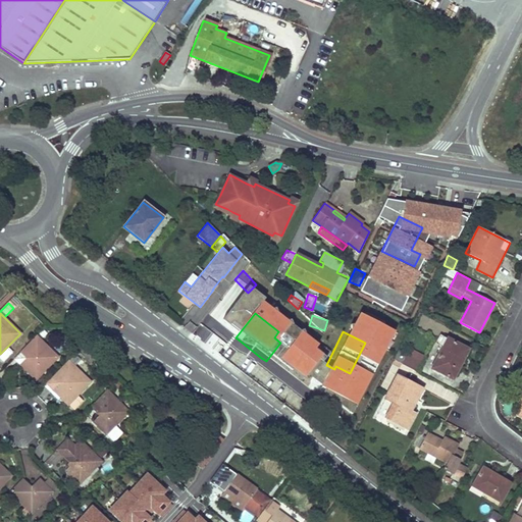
[(58,357),(37,335),(20,353),(25,358),(29,361),(25,365),(29,368),(27,371),(36,380),(58,357)]
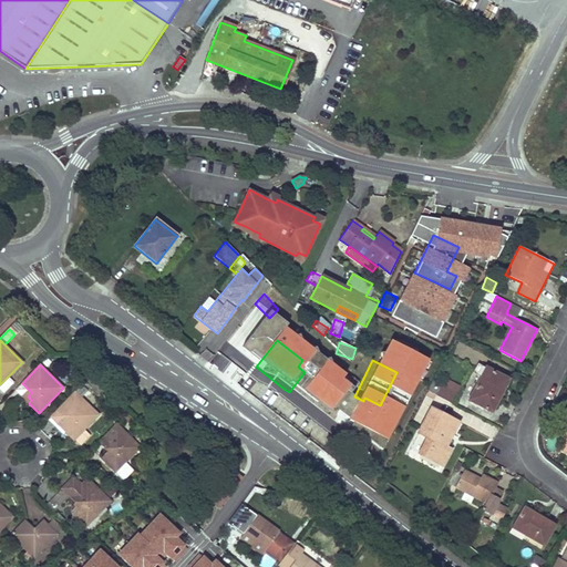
[(481,377),(468,400),(491,412),(503,390),(501,389),(505,379),(478,364),(474,373),(481,377)]
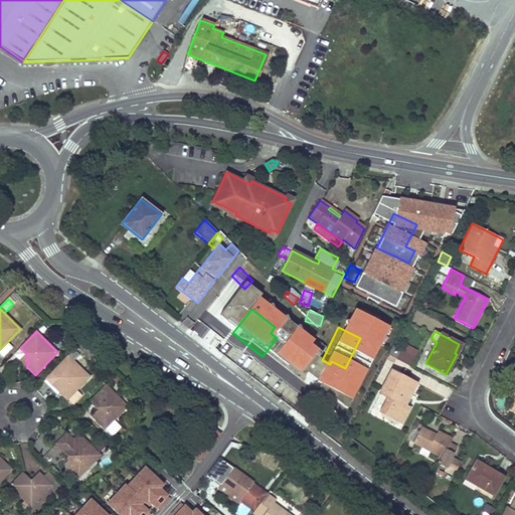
[(12,347),(7,342),(0,349),(0,354),(3,357),(12,347)]
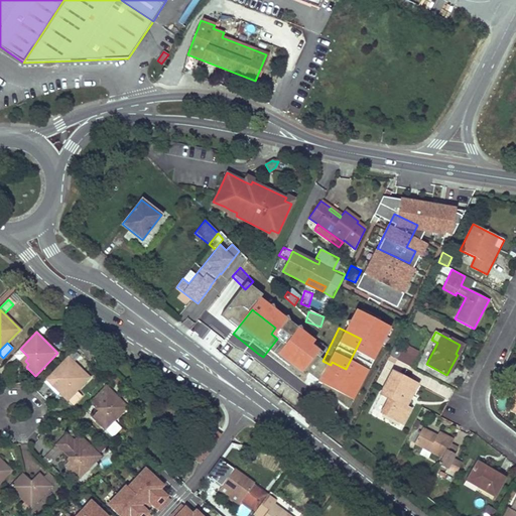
[(396,344),(389,356),(398,360),(402,351),(401,351),(403,347),(396,344)]
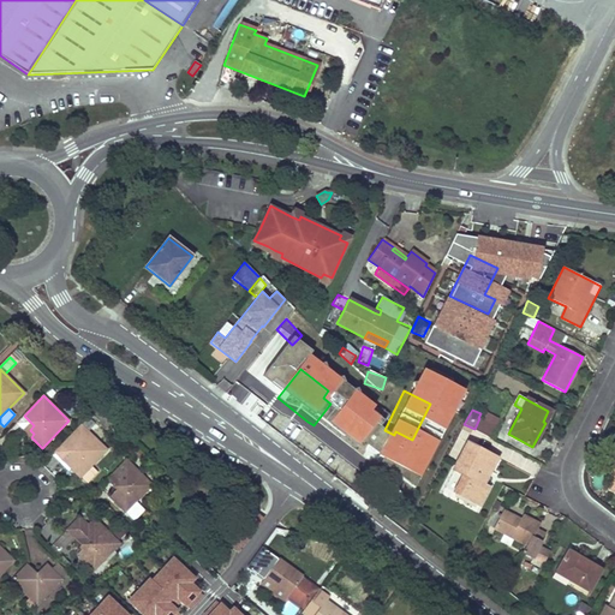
[(479,418),(475,429),(488,436),(493,427),(494,427),(499,418),(485,411),(482,419),(479,418)]
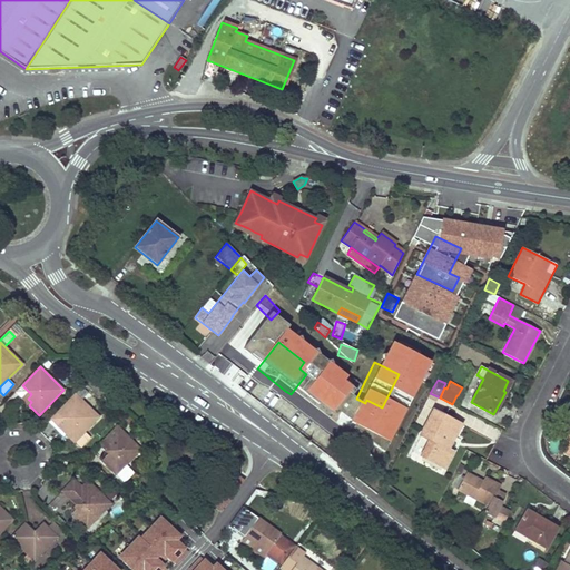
[(31,394),(28,391),(21,399),(29,405),(31,402),(28,399),(31,394)]
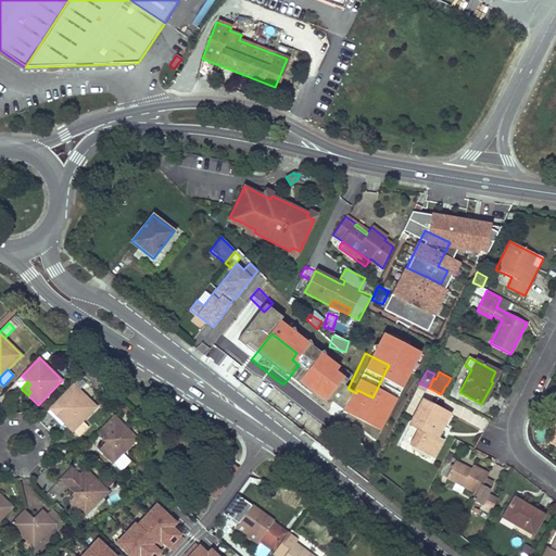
[(97,407),(73,384),(55,402),(62,408),(65,412),(62,415),(65,419),(62,422),(72,432),(97,407)]
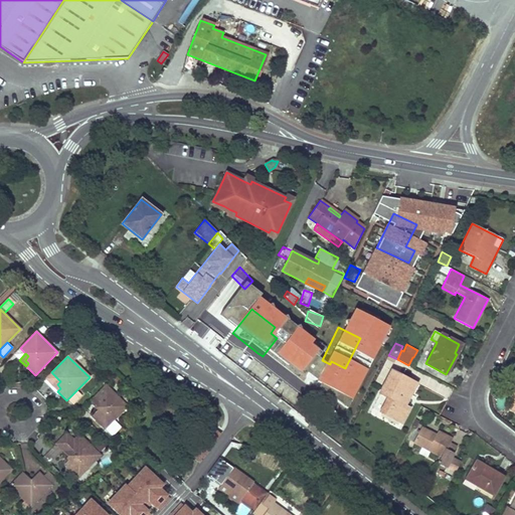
[(331,361),(330,364),(344,370),(345,368),(331,361)]
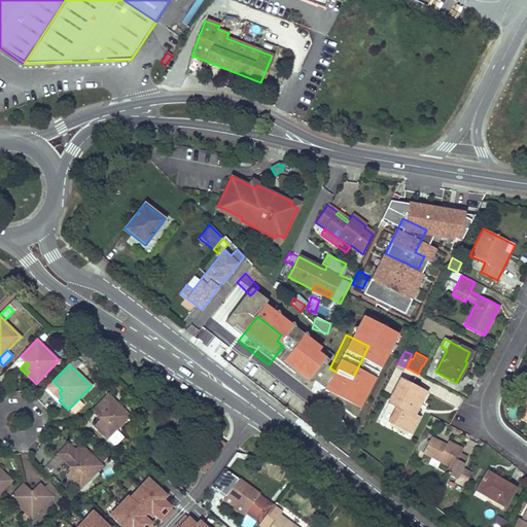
[(400,379),(388,402),(396,407),(389,422),(411,433),(419,418),(414,415),(426,392),(400,379)]
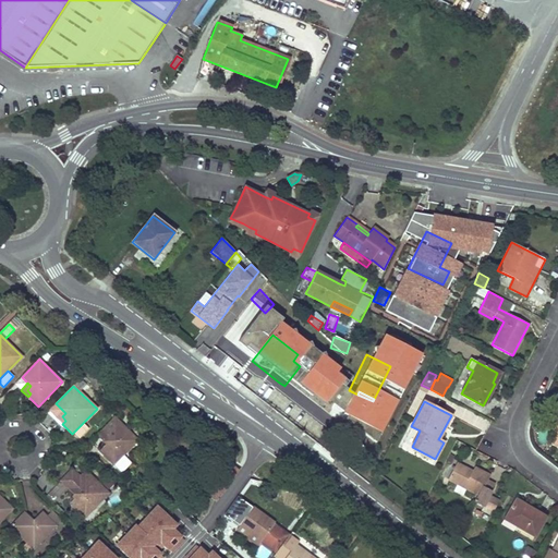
[(65,413),(62,410),(55,416),(62,424),(65,421),(62,416),(65,413)]
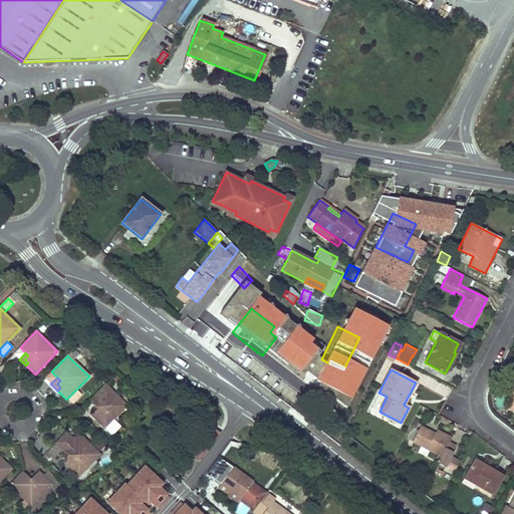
[(126,406),(105,384),(89,401),(94,407),(98,410),(94,414),(98,417),(95,420),(104,429),(126,406)]
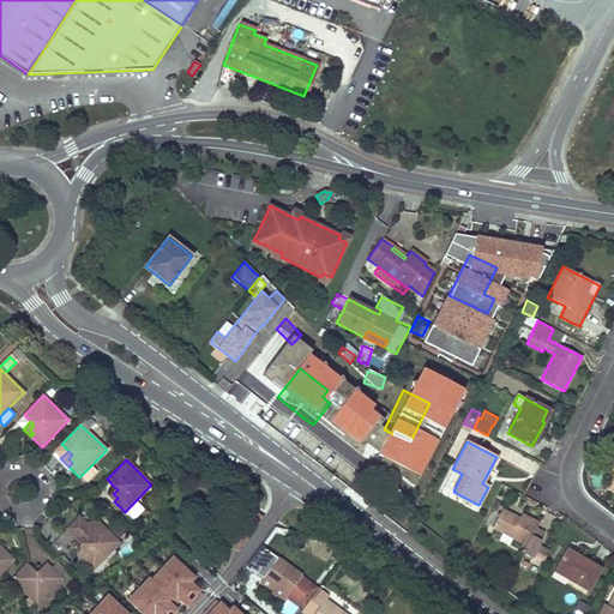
[(118,489),(113,486),(106,493),(114,501),(118,498),(113,494),(118,489)]
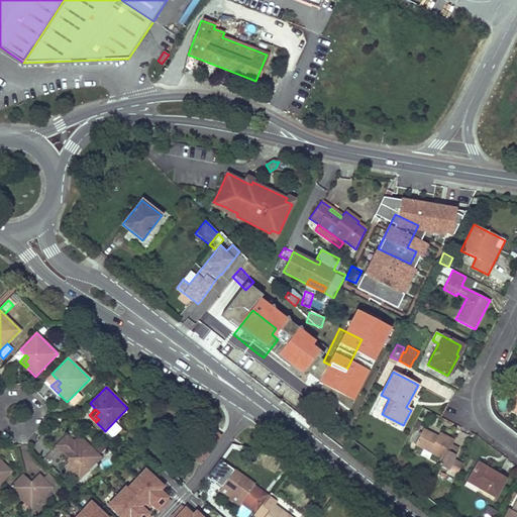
[(422,429),(415,443),(443,458),(440,464),(457,474),(462,464),(452,459),(458,449),(451,445),(453,441),(439,433),(436,438),(433,436),(434,435),(422,429)]
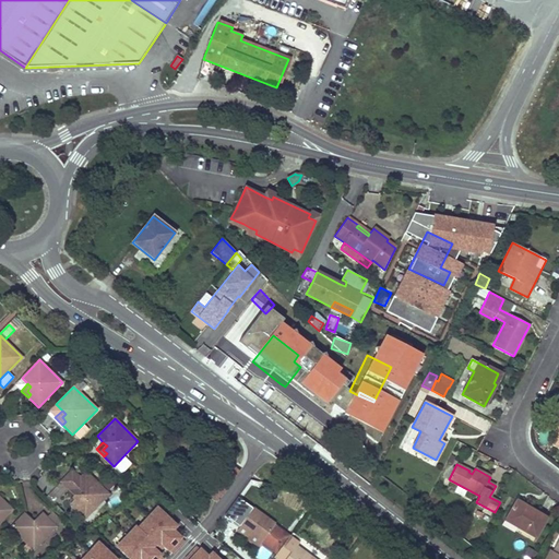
[(62,484),(74,495),(78,499),(74,502),(78,507),(74,510),(84,519),(109,494),(85,472),(80,477),(73,472),(62,484)]
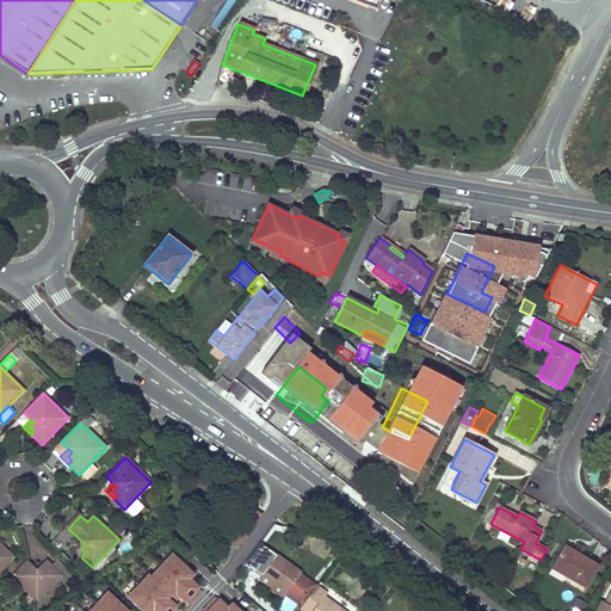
[(0,571),(13,557),(0,543),(0,571)]
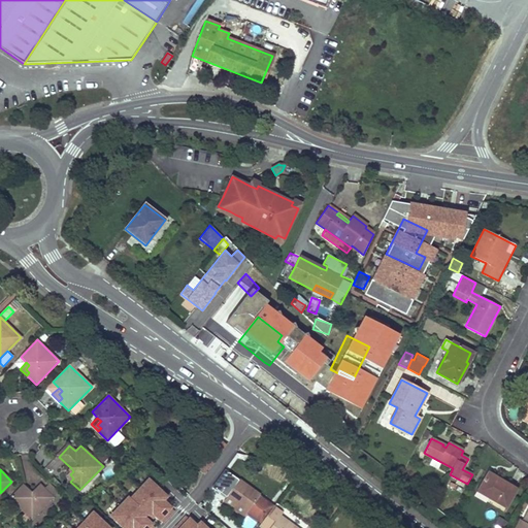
[(261,496),(225,469),(211,488),(227,499),(246,515),(260,496),(261,496)]
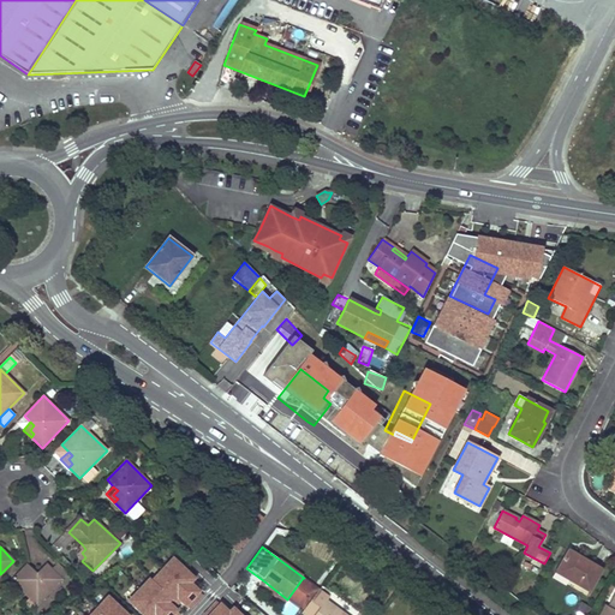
[(568,551),(556,572),(567,578),(589,591),(601,571),(568,551)]
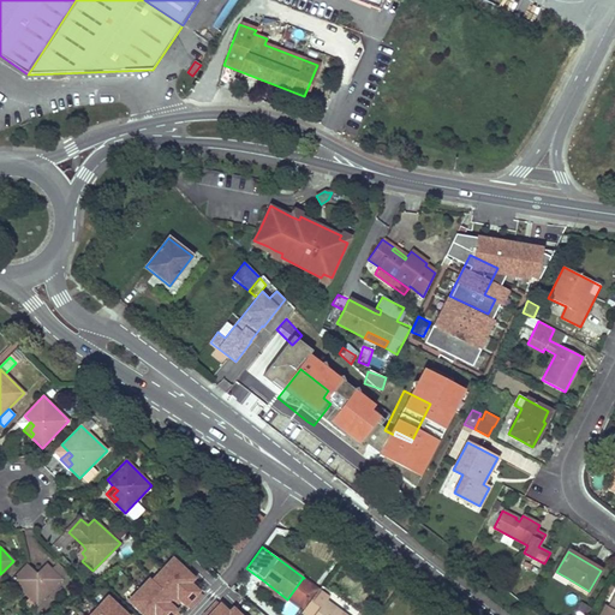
[(150,578),(129,599),(144,614),(177,614),(179,613),(171,605),(167,602),(171,598),(172,599),(177,596),(180,599),(189,608),(202,593),(193,586),(190,581),(193,578),(173,557),(151,579),(150,578)]
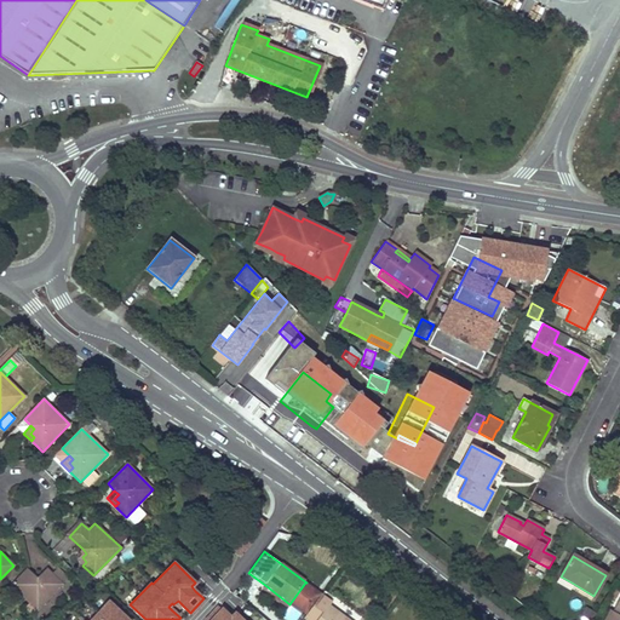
[(63,584),(51,574),(46,579),(41,574),(36,579),(27,569),(11,585),(29,603),(36,609),(38,610),(63,584)]
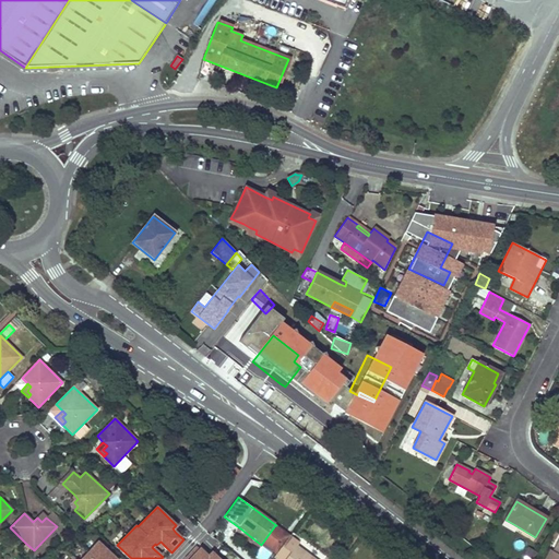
[(42,522),(46,518),(42,513),(37,518),(42,522)]
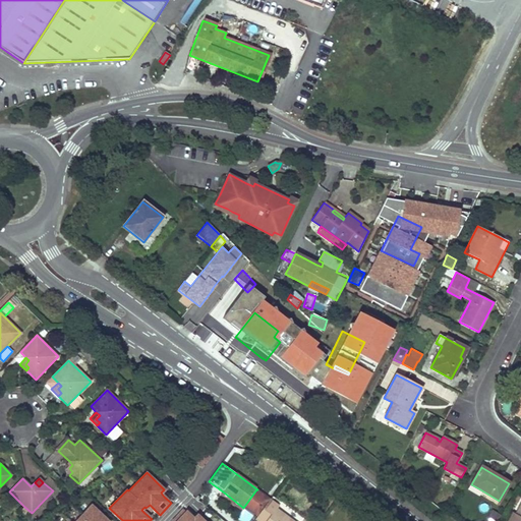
[(480,489),(471,484),(468,489),(477,495),(480,489)]
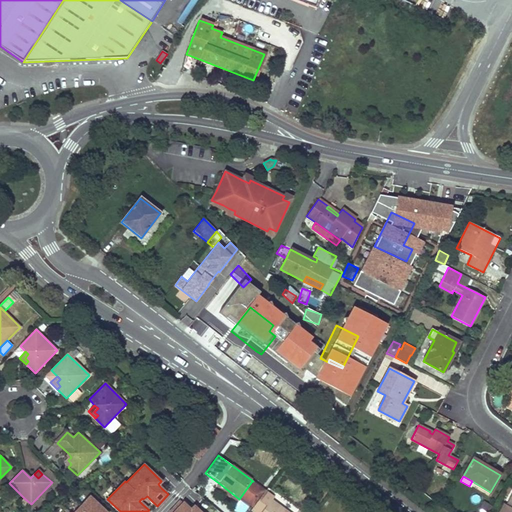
[(252,481),(239,499),(252,508),(265,491),(252,481)]
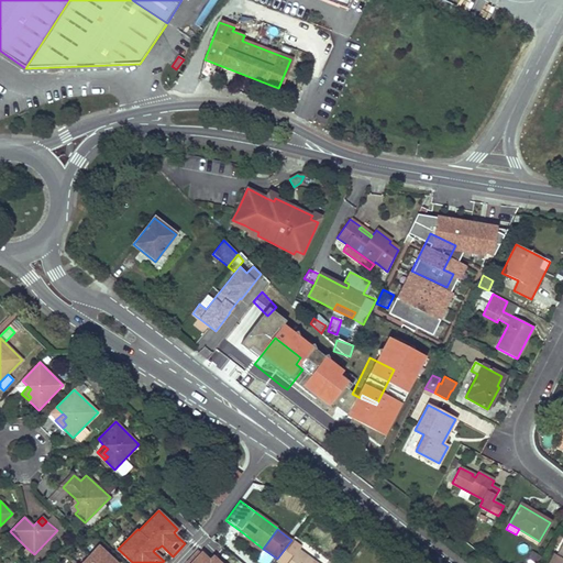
[(242,532),(239,536),(261,552),(263,549),(242,532)]
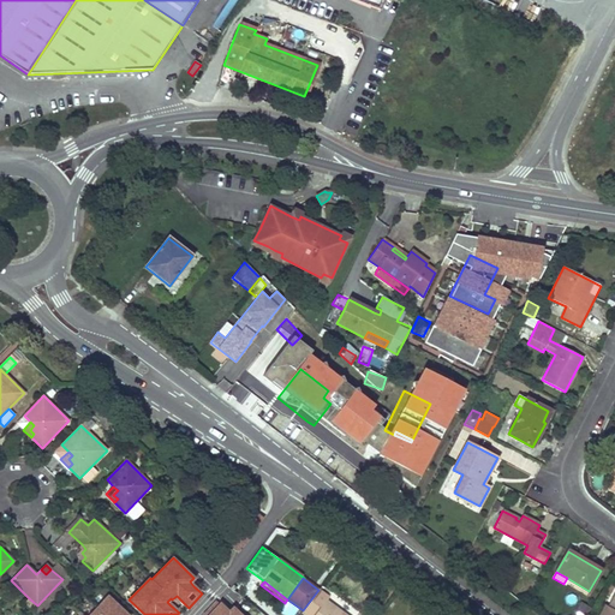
[(302,613),(304,614),(345,614),(326,601),(332,592),(322,585),(320,590),(318,590),(303,610),(302,613)]
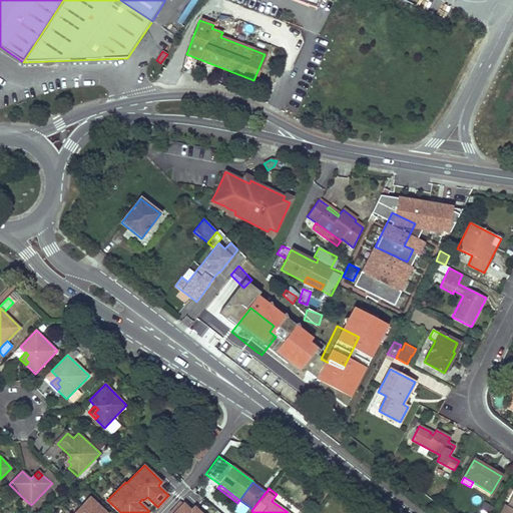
[(105,512),(89,497),(74,512),(105,512)]
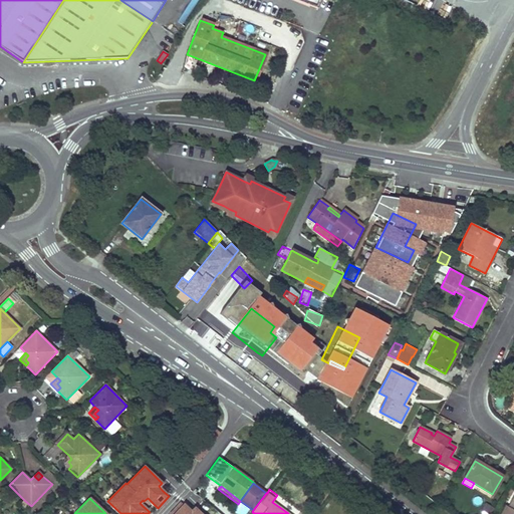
[(151,501),(148,498),(144,501),(143,500),(140,503),(143,506),(146,503),(148,505),(151,501)]
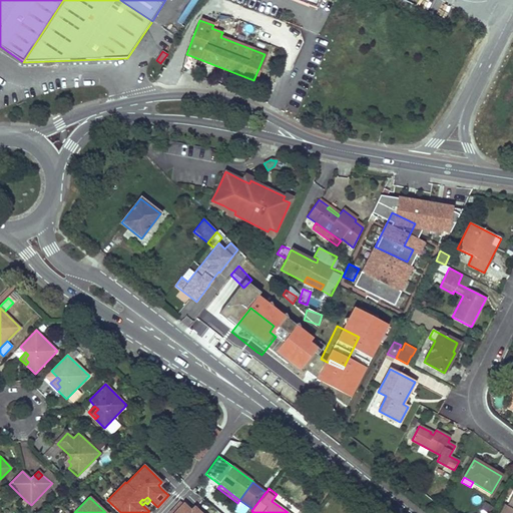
[(26,508),(30,504),(24,499),(21,502),(26,508)]
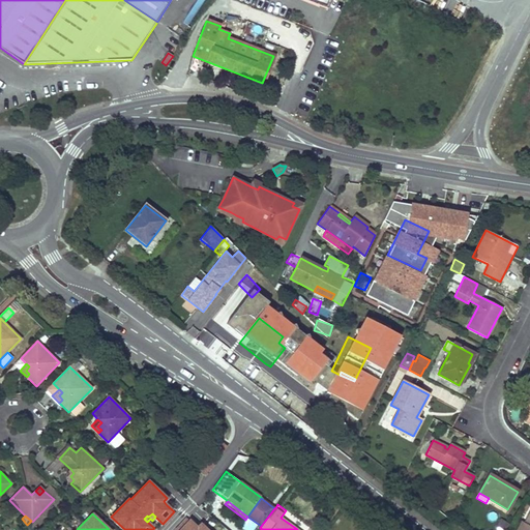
[(186,518),(175,529),(176,529),(207,529),(201,524),(198,528),(194,524),(186,518)]
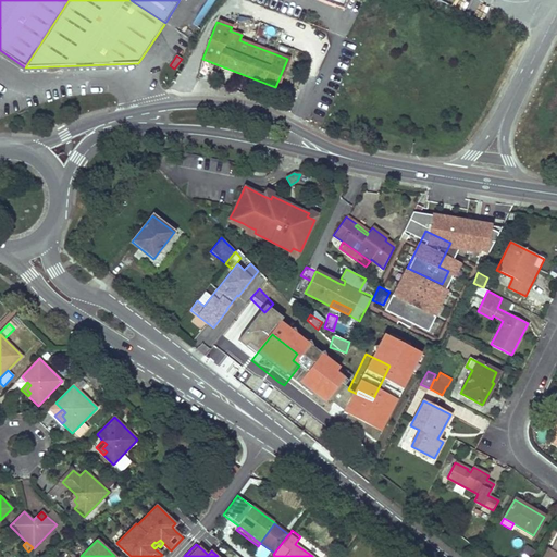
[(262,545),(257,553),(262,556),(267,556),(271,552),(262,545)]
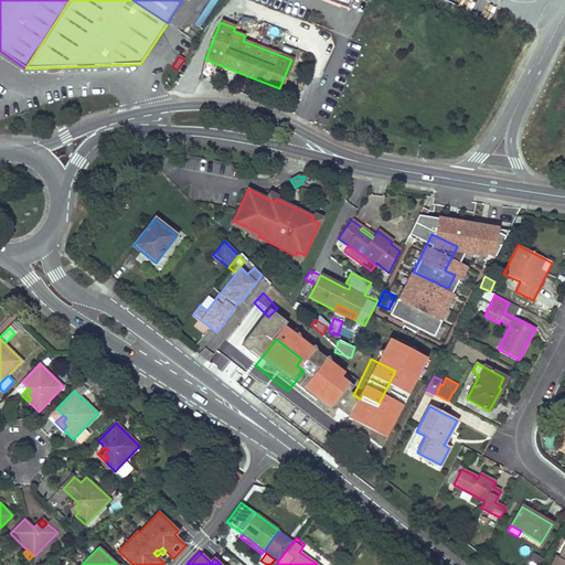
[(528,564),(540,564),(543,560),(532,555),(528,564)]
